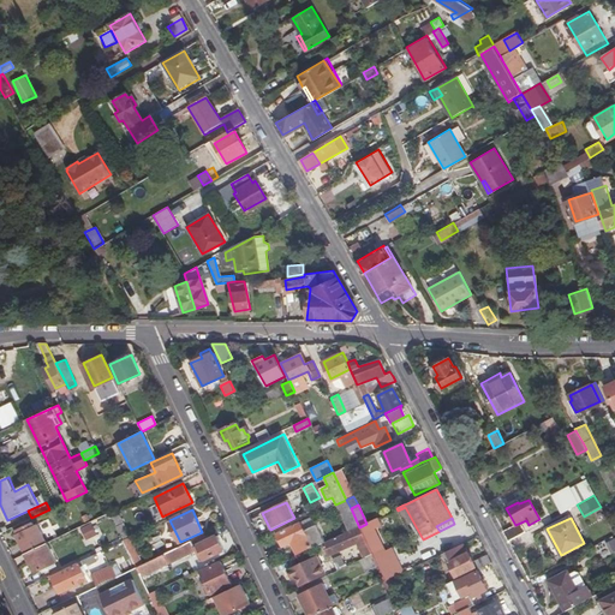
[(395,556),(387,560),(369,523),(366,524),(359,527),(372,555),(386,580),(404,572),(395,556)]
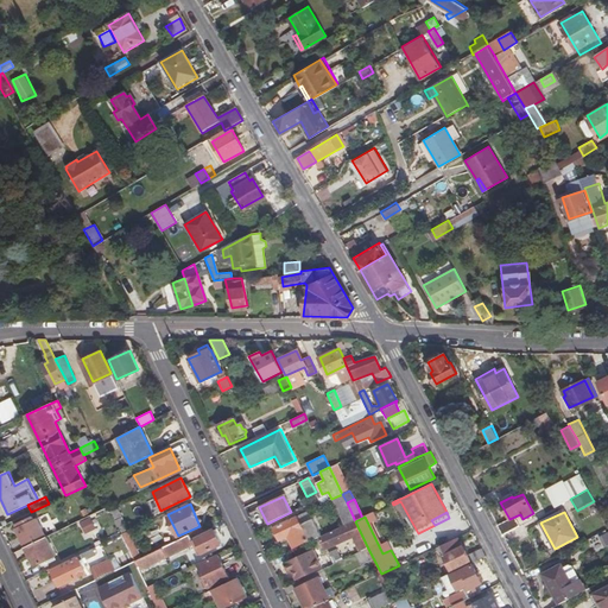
[(18,529),(26,548),(45,538),(37,519),(18,529)]
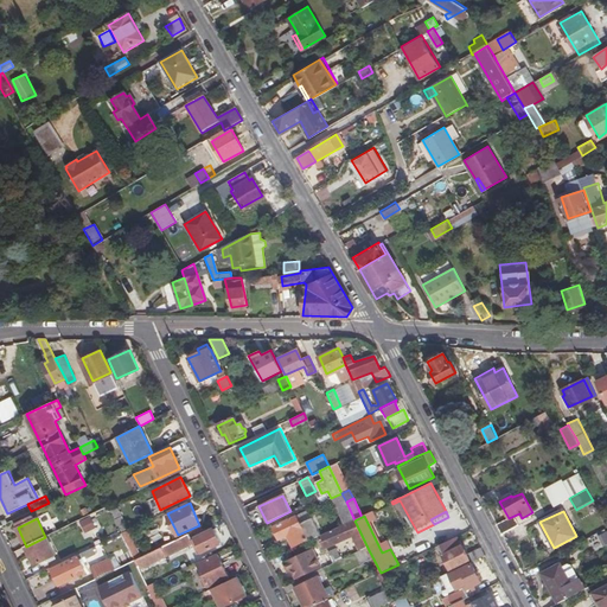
[(294,518),(272,529),(278,541),(287,536),(292,547),(305,540),(294,518)]
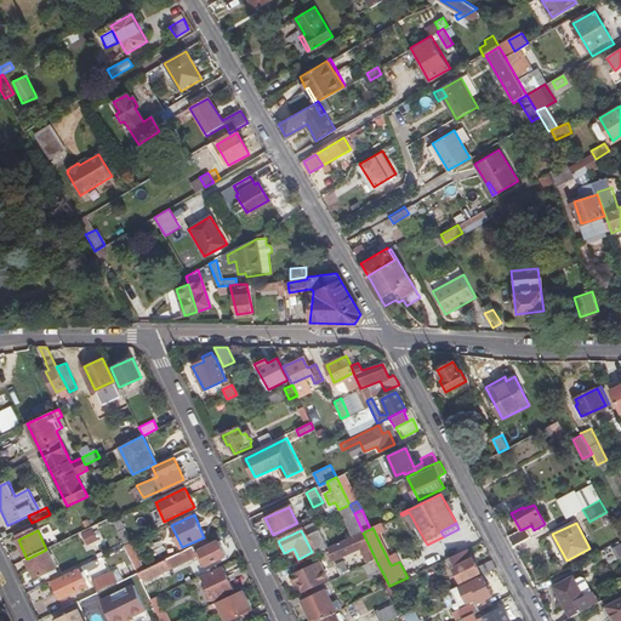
[(507,537),(512,547),(525,540),(520,530),(507,537)]
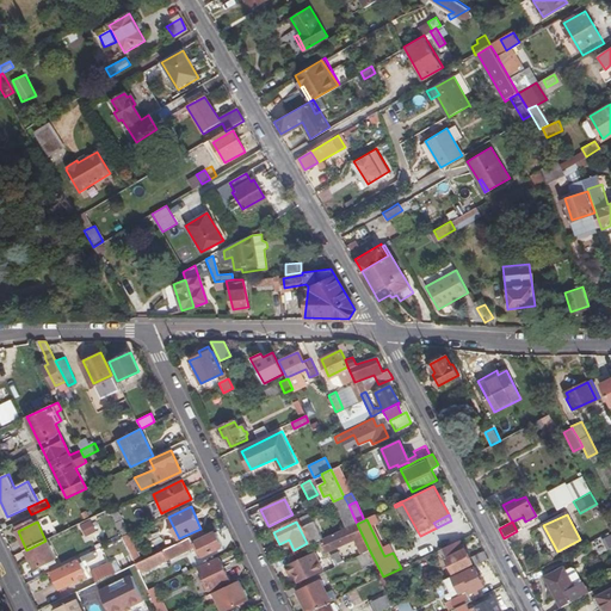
[(92,523),(81,528),(86,538),(97,534),(92,523)]
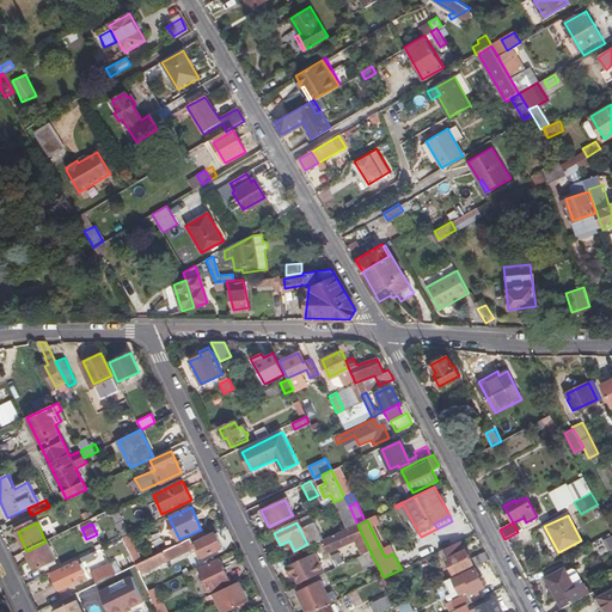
[(357,525),(322,542),(328,554),(356,539),(363,556),(371,552),(357,525)]
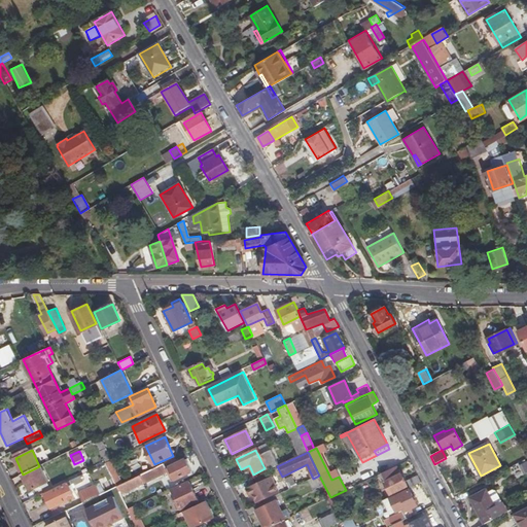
[(172,481),(176,479),(191,471),(186,459),(170,466),(168,461),(156,466),(140,475),(142,478),(143,482),(168,470),(172,481)]
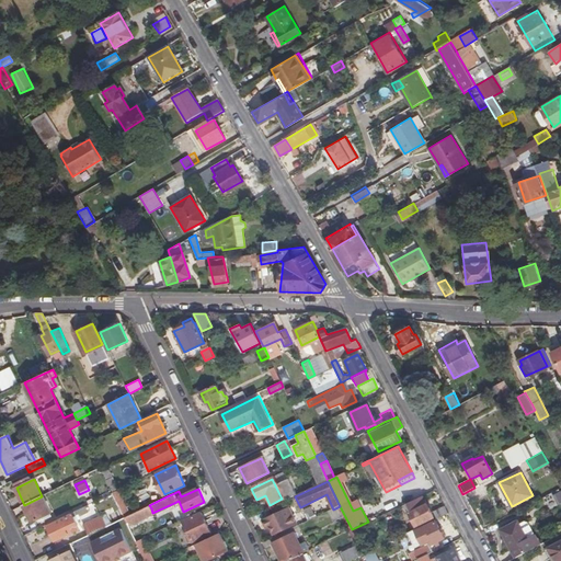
[(421,495),(411,501),(415,510),(414,510),(420,523),(433,516),(427,504),(425,504),(421,495)]
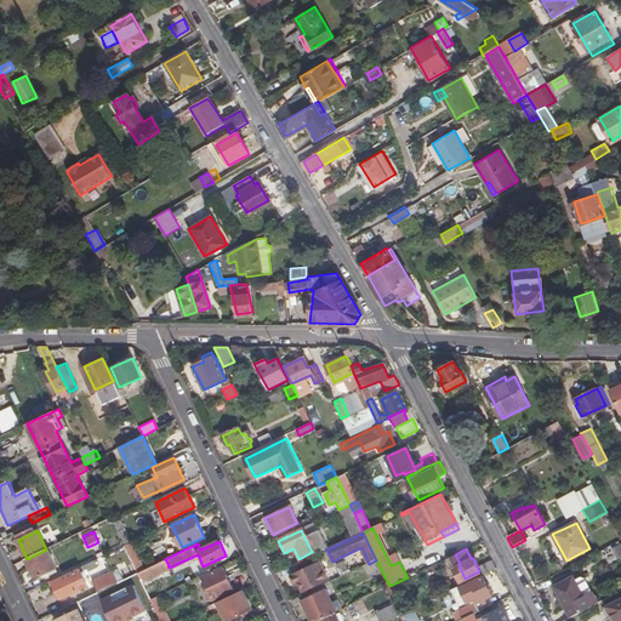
[(56,569),(46,550),(27,559),(36,579),(56,569)]
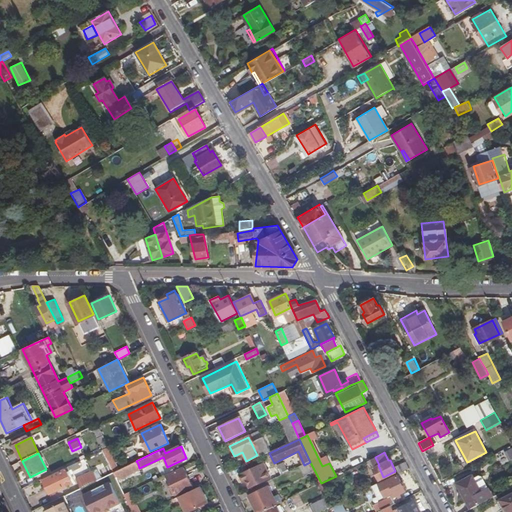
[(115,476),(138,464),(136,461),(113,472),(115,476)]
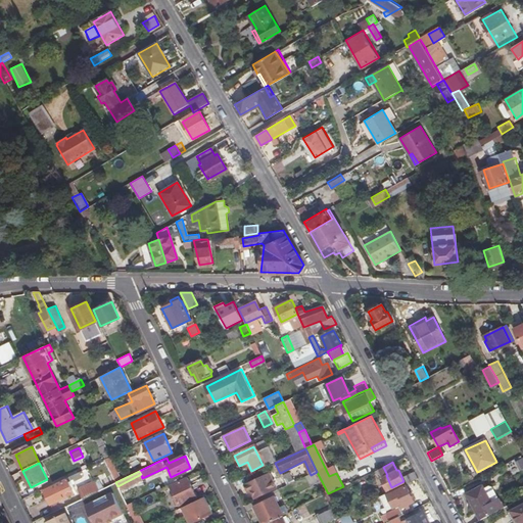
[(67,477),(66,478),(67,480),(45,491),(51,505),(74,493),(68,481),(74,479),(75,481),(82,477),(79,472),(67,477)]
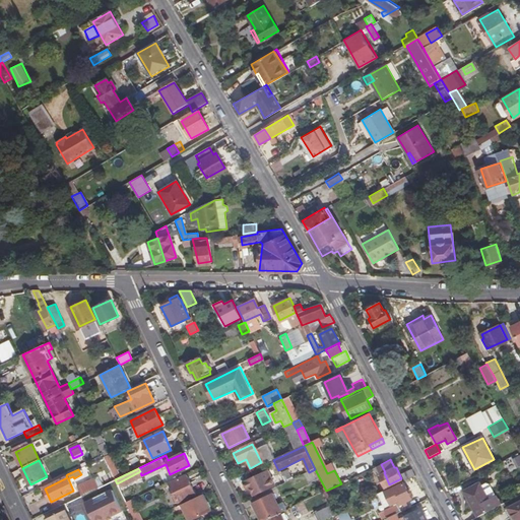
[(403,481),(415,475),(412,469),(400,475),(403,481)]
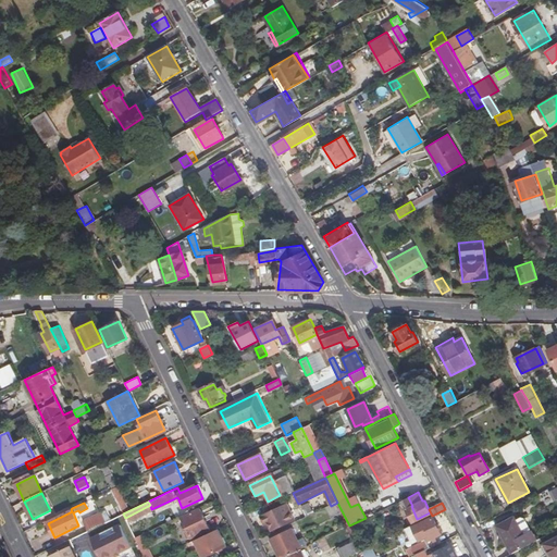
[(269,523),(272,531),(295,520),(287,504),(261,517),(265,524),(269,523)]
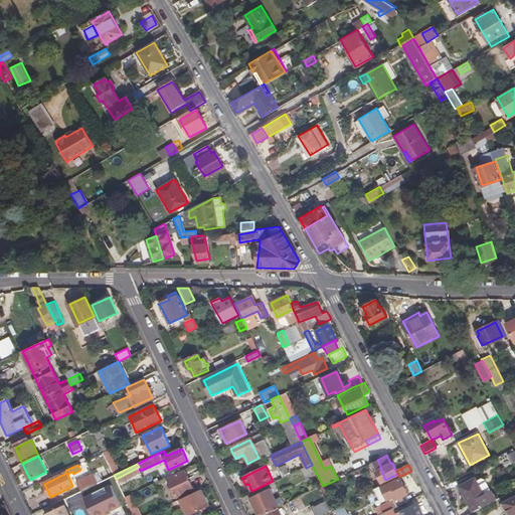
[(286,466),(279,469),(283,476),(289,473),(286,466)]
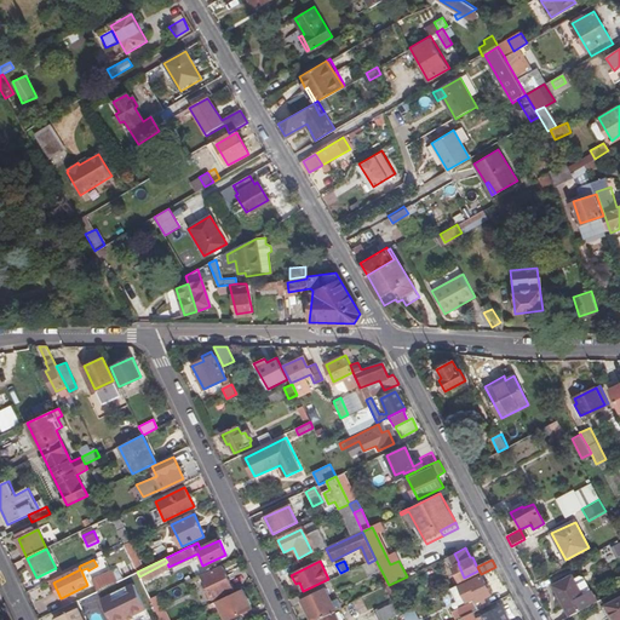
[(213,597),(234,587),(224,568),(222,564),(202,574),(210,589),(206,590),(210,598),(212,596),(212,597),(213,597)]
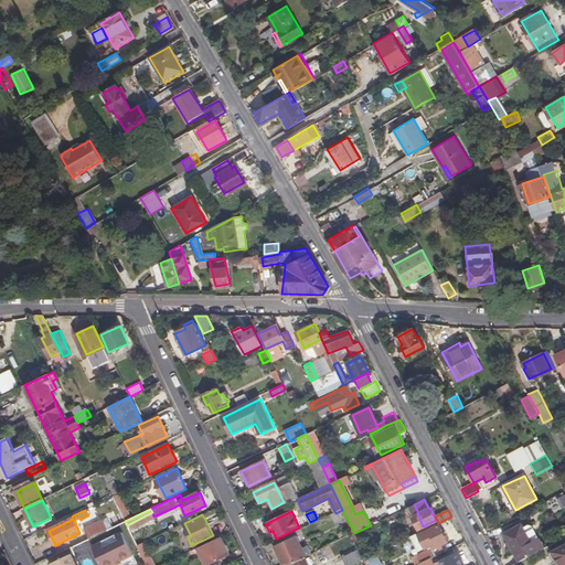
[(87,530),(92,537),(107,530),(103,522),(87,530)]
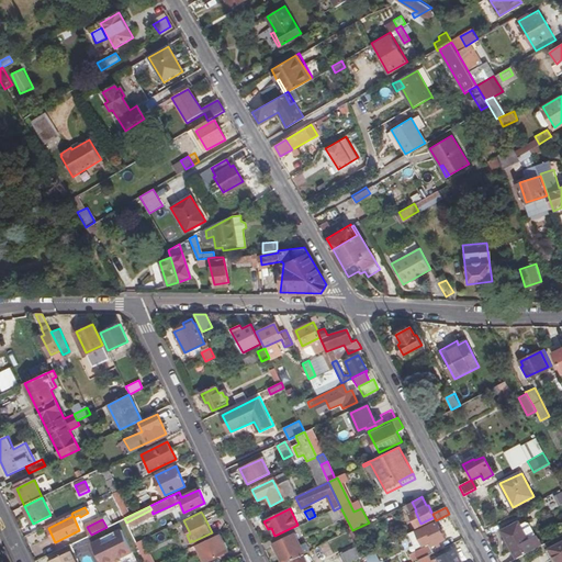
[(417,529),(409,532),(412,537),(419,532),(425,543),(434,540),(435,542),(446,538),(438,523),(418,531),(417,529)]
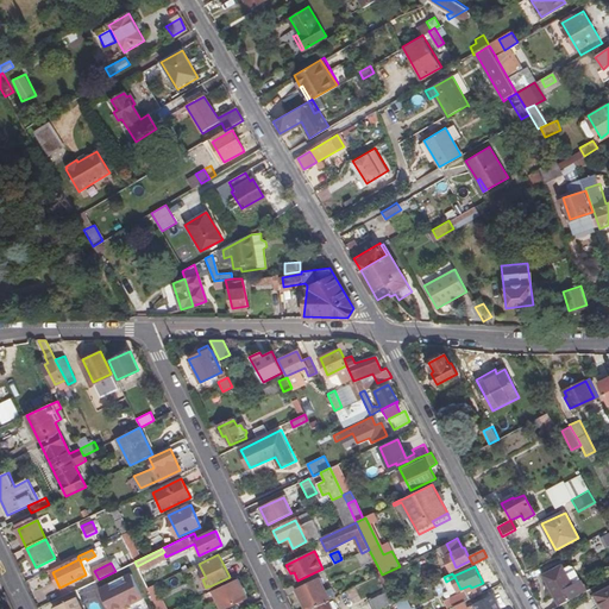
[(565,567),(542,579),(553,600),(576,588),(565,567)]
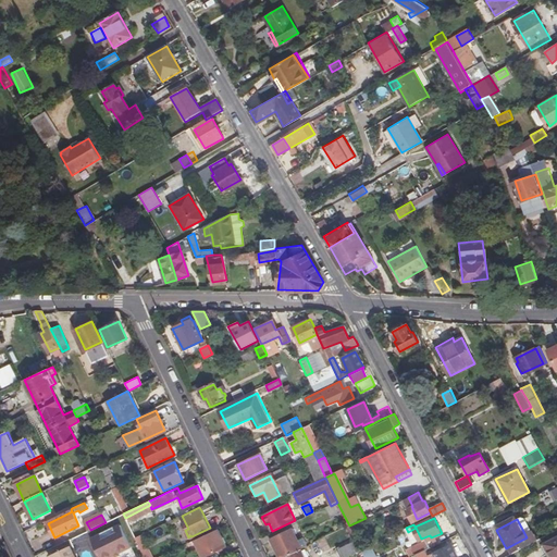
[(120,549),(121,552),(132,546),(121,524),(93,540),(100,556),(111,556),(114,556),(113,553),(120,549)]
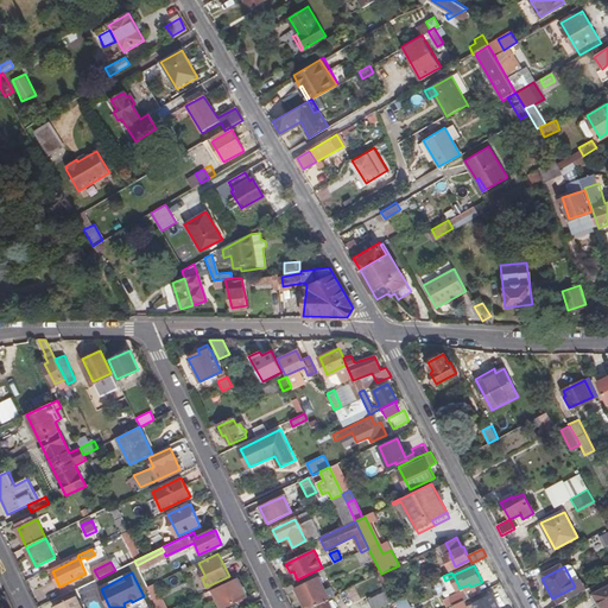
[(238,576),(213,589),(221,607),(247,595),(238,576)]
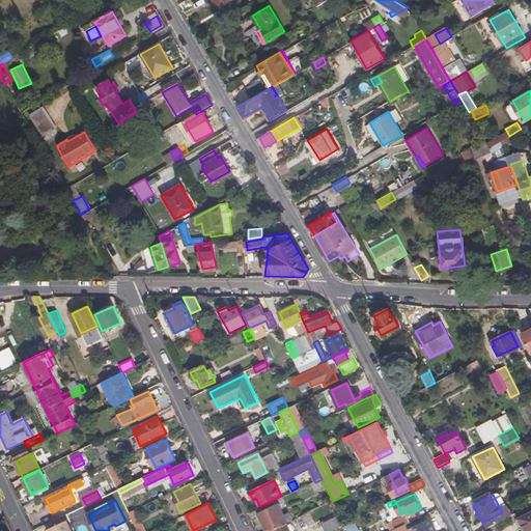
[(259,514),(267,530),(272,530),(288,523),(294,521),(289,513),(284,515),(279,505),(259,514)]
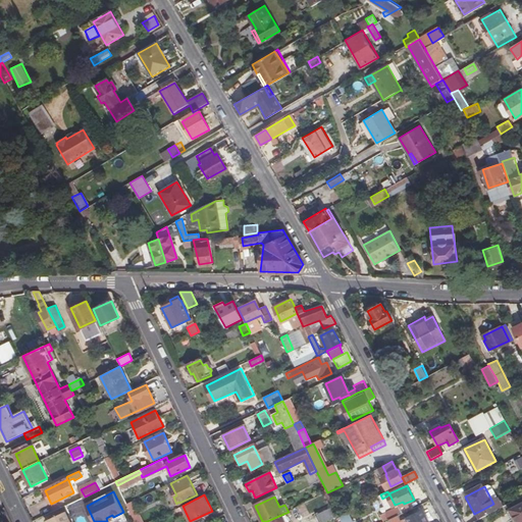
[(133,502),(126,505),(132,515),(138,512),(133,502)]
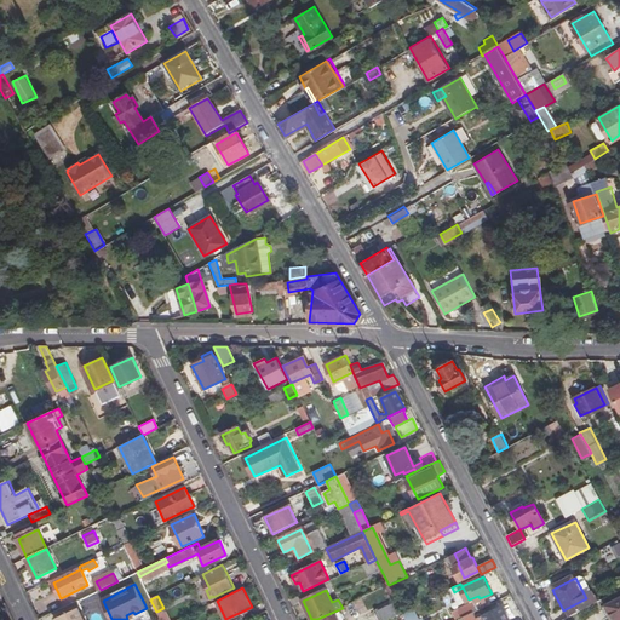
[(619,619),(619,596),(603,606),(610,619),(619,619)]
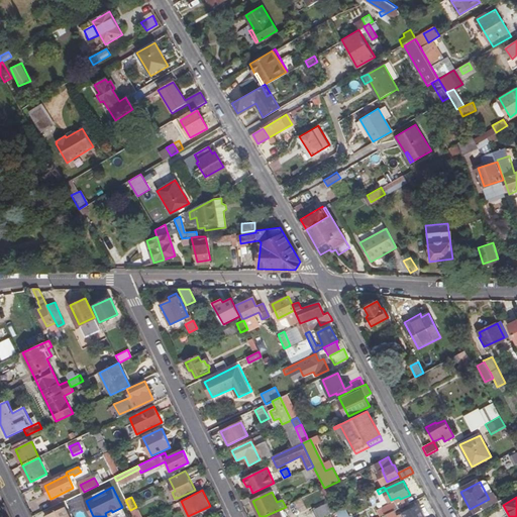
[(386,514),(394,510),(399,507),(396,501),(383,507),(386,514)]
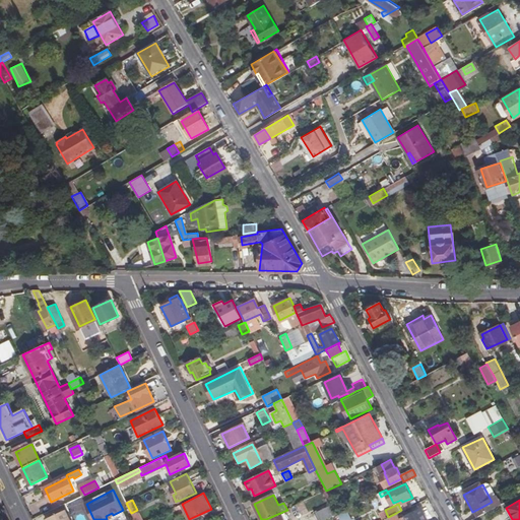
[(299,505),(291,509),(297,517),(304,513),(299,505)]
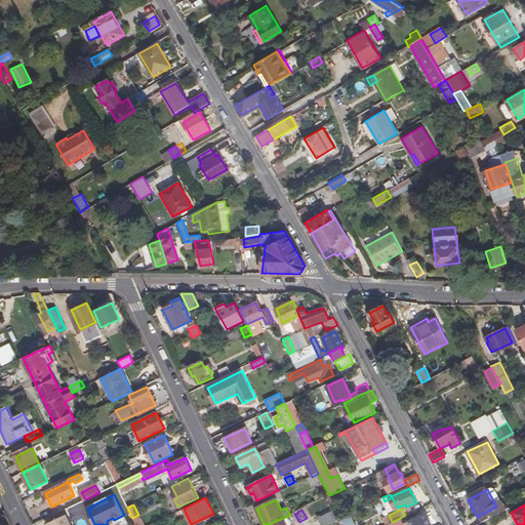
[(321,524),(331,524),(340,521),(335,510),(318,518),(321,524)]
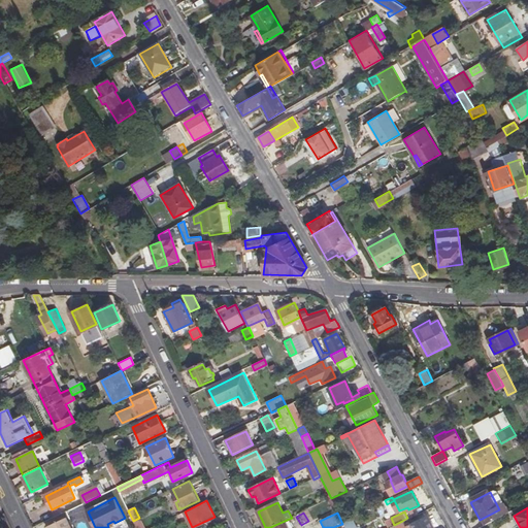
[(427,517),(411,523),(405,526),(402,521),(394,525),(395,527),(432,527),(433,527),(427,517)]
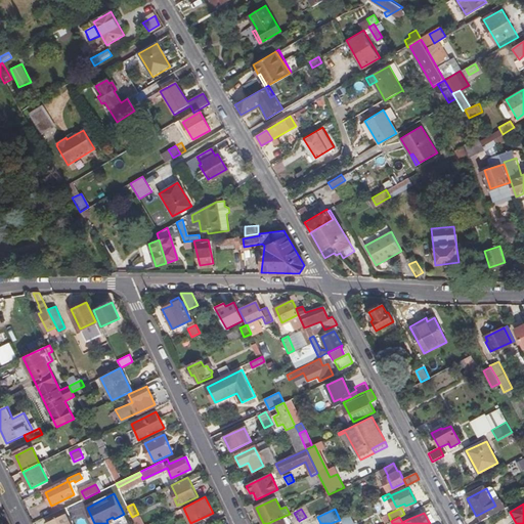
[(132,517),(135,523),(142,523),(138,514),(132,517)]
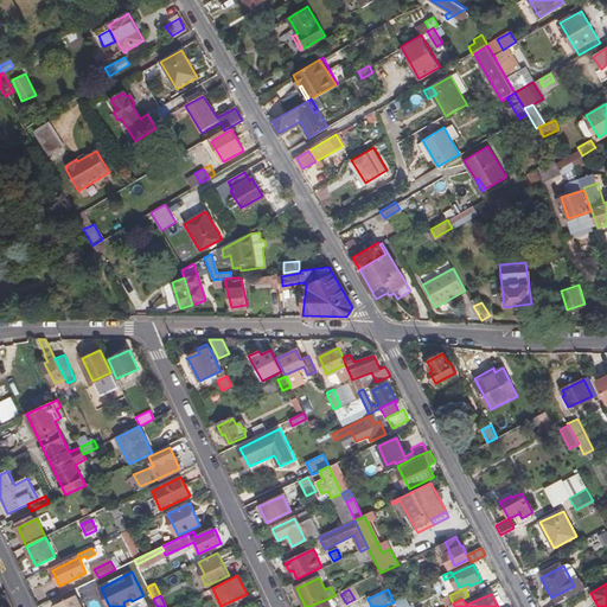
[(81,606),(77,596),(56,606),(81,606)]
